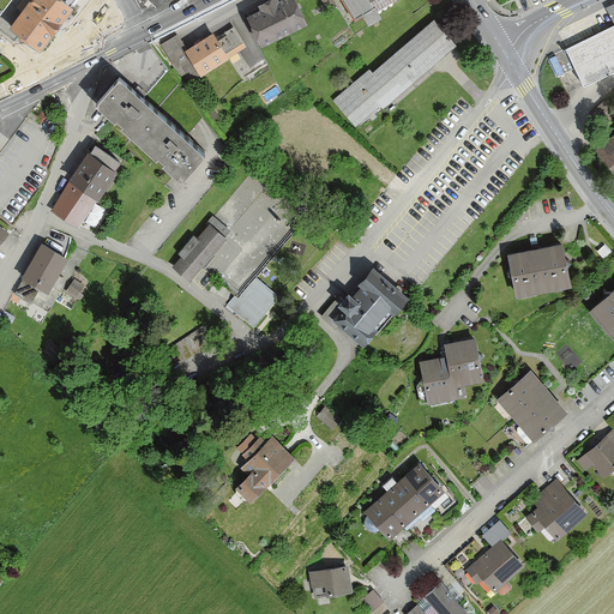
[(23,36),(49,0),(20,0),(19,4),(25,8),(11,26),(23,36)]
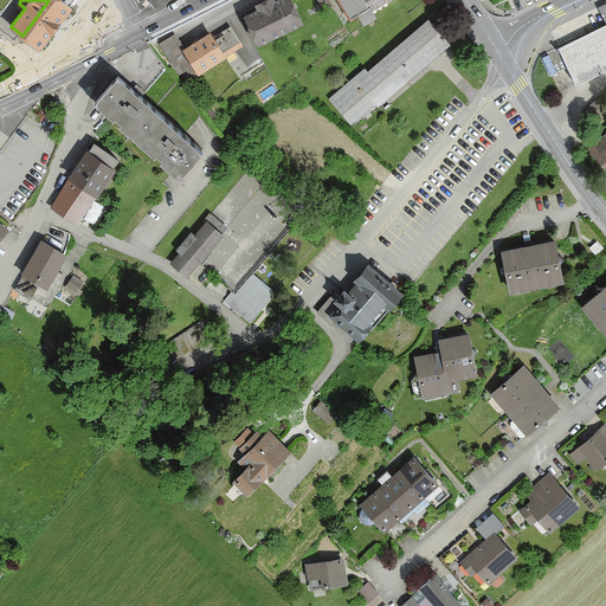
[(71,0),(49,0),(23,36),(36,46),(71,0)]
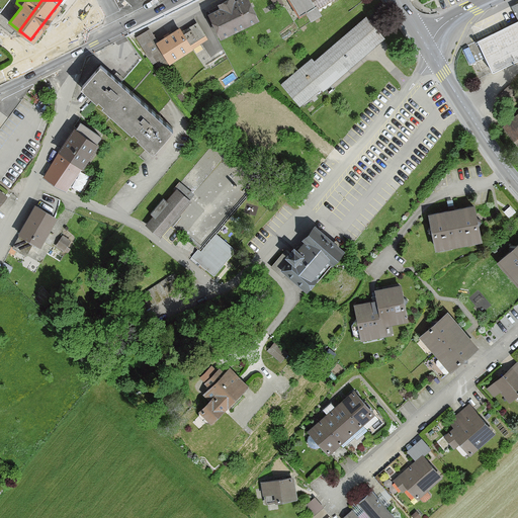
[(216,4),(204,9),(217,33),(255,14),(248,0),(213,0),(216,4)]
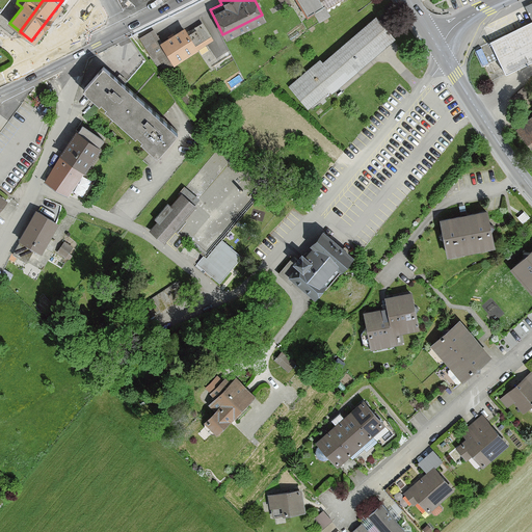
[(296,0),(306,15),(313,10),(318,18),(328,11),(320,0),(296,0)]
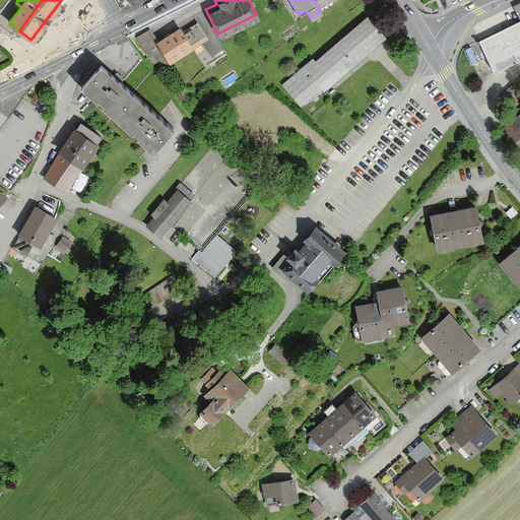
[(385,36),(366,14),(329,48),(347,69),(385,36)]
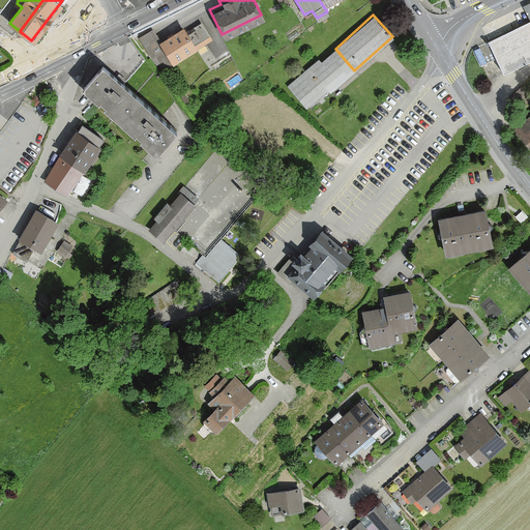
[(152,29),(139,37),(152,58),(156,56),(164,68),(196,47),(200,54),(208,49),(202,39),(209,34),(200,21),(183,31),(180,26),(158,39),(152,29)]
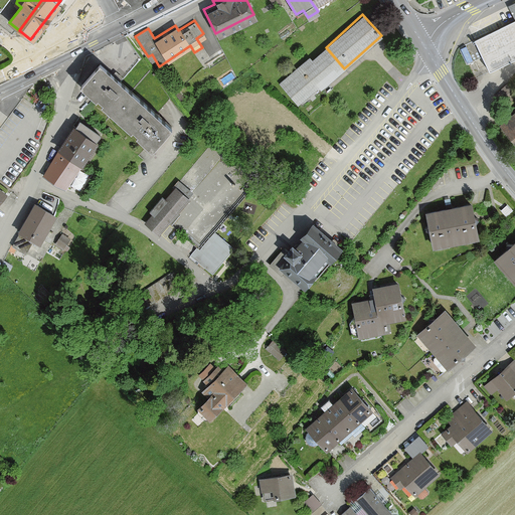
[(514,20),(459,48),(467,64),(483,57),(489,70),(514,57),(514,20)]
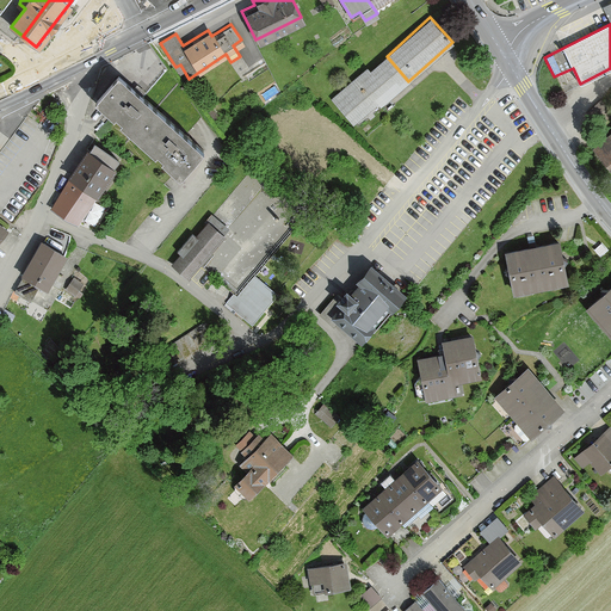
[(408,81),(387,56),(370,71),(366,67),(331,99),(352,123),(376,102),(380,106),(408,81)]
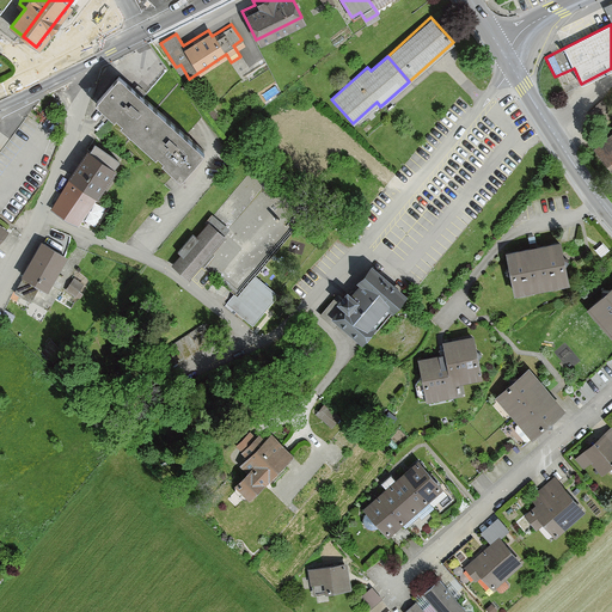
[(110,71),(89,97),(109,114),(178,170),(183,175),(204,148),(188,135),(144,98),(110,71)]
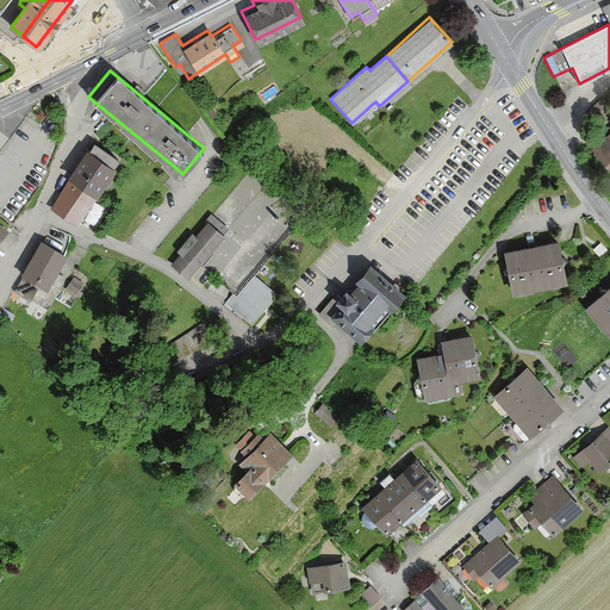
[(168,70),(143,98),(187,135),(200,119),(168,70)]
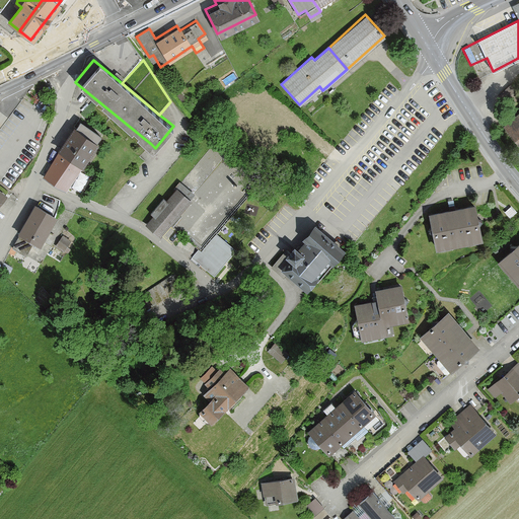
[(517,93),(510,84),(498,93),(505,103),(517,93)]
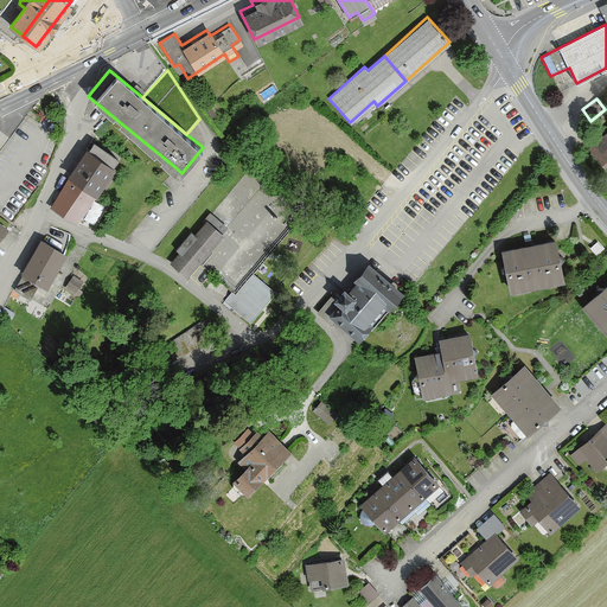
[(177,168),(108,113),(94,131),(163,186),(177,168)]
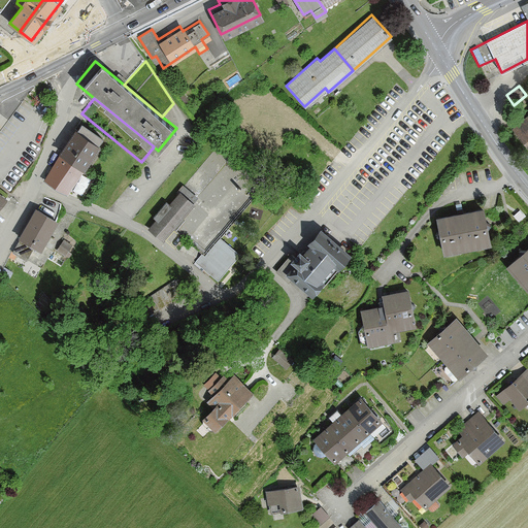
[(527,111),(512,127),(527,145),(527,111)]
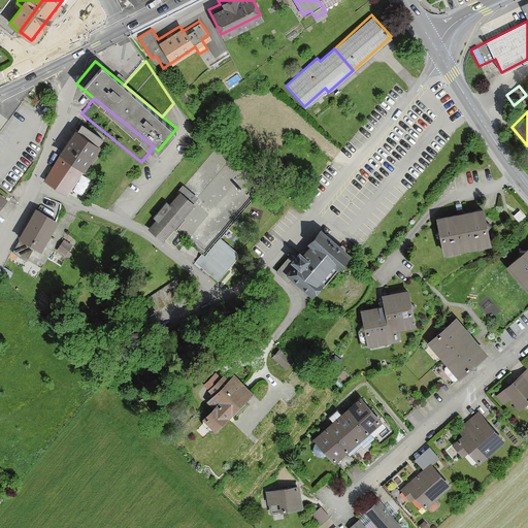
[(78,123),(43,178),(65,192),(100,136),(78,123)]
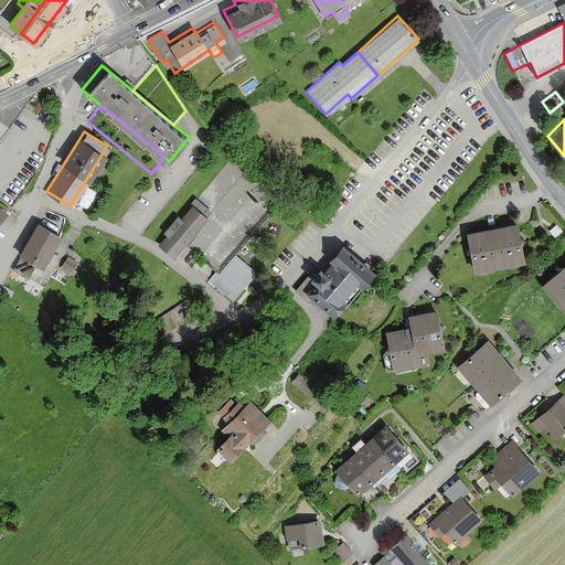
[(199,201),(212,212),(244,174),(260,188),(270,195),(281,181),(242,148),(199,201)]
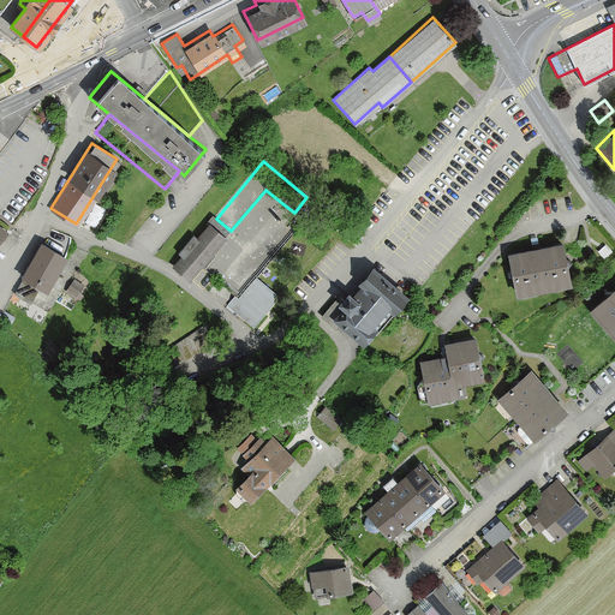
[(228,304),(255,327),(281,296),(256,275),(302,219),(294,213),(284,204),(222,279),(238,292),(228,304)]
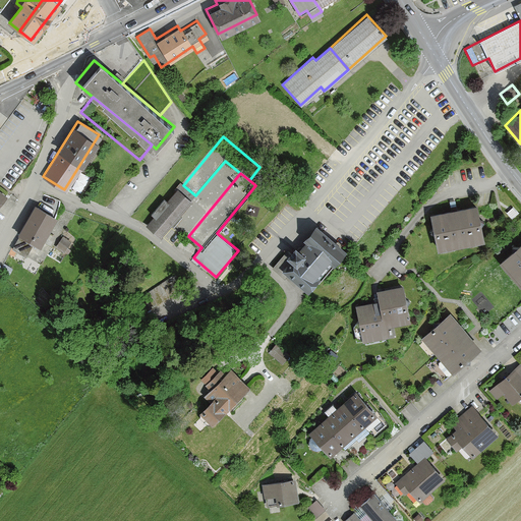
[(152,216),(145,225),(161,238),(195,195),(183,185),(178,181),(173,188),(175,189),(165,203),(161,199),(149,214),(152,216)]
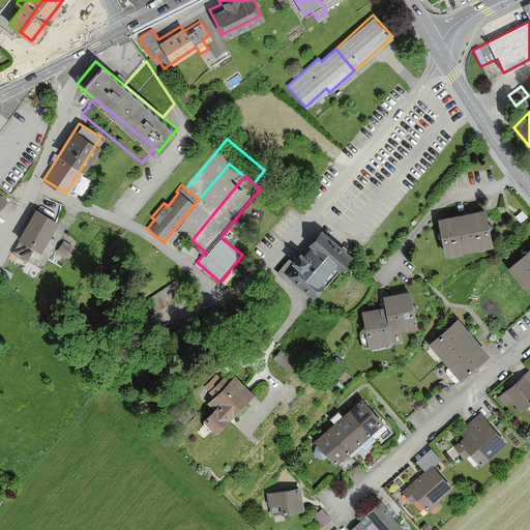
[(0,195),(0,214),(9,204),(0,195)]
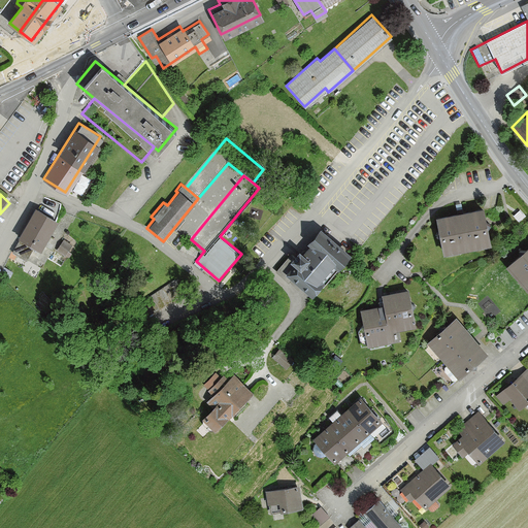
[(435,216),(437,228),(432,233),(439,236),(442,252),(488,243),(485,227),(490,222),(484,218),(482,207),(435,216)]
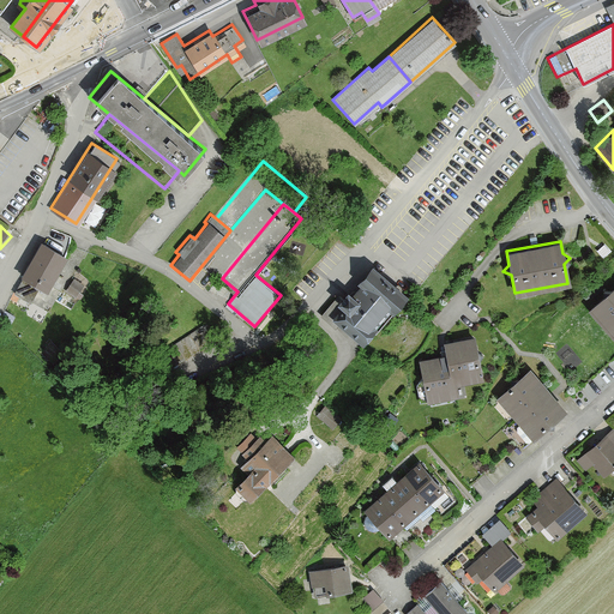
[(74,262),(46,247),(19,296),(36,306),(43,293),(55,299),(74,262)]
